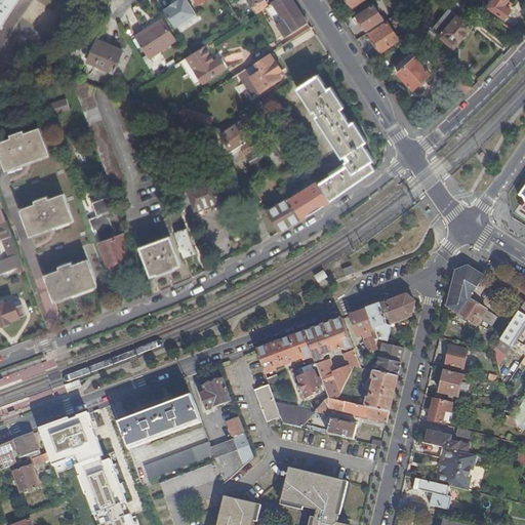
[(0,0),(0,30),(19,0),(0,0)]
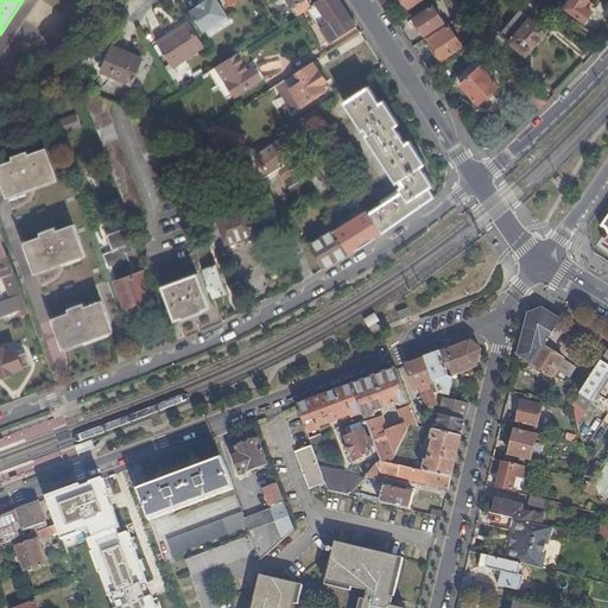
[(197,7),(190,12),(203,32),(227,17),(216,0),(209,0),(207,1),(207,0),(197,6),(197,7)]
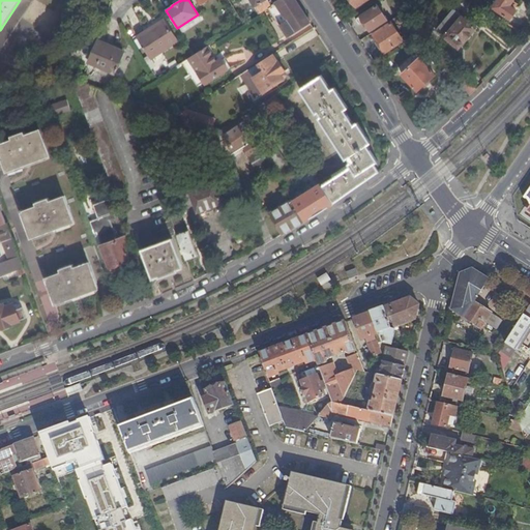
[(269,7),(272,4),(269,0),(251,0),(254,5),(245,10),(251,19),(269,7)]
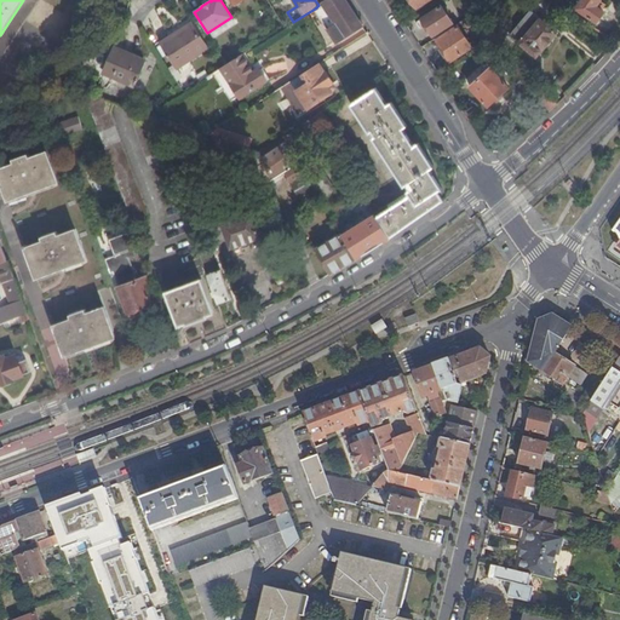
[(363,26),(345,0),(327,0),(319,5),(315,9),(337,42),(363,26)]
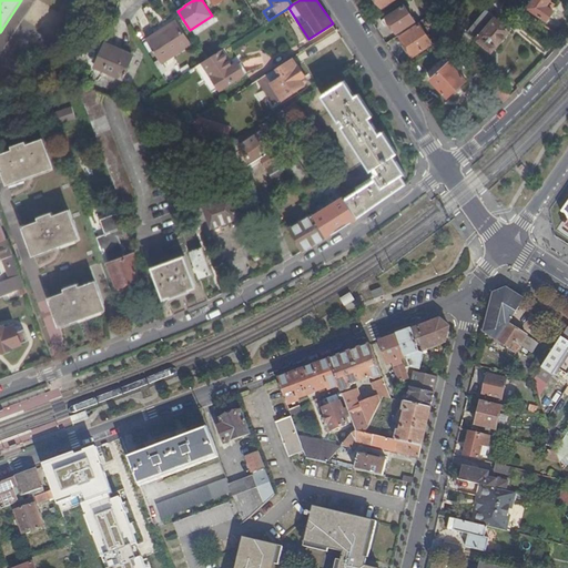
[(485,0),(501,10),(508,0),(507,0),(485,0)]
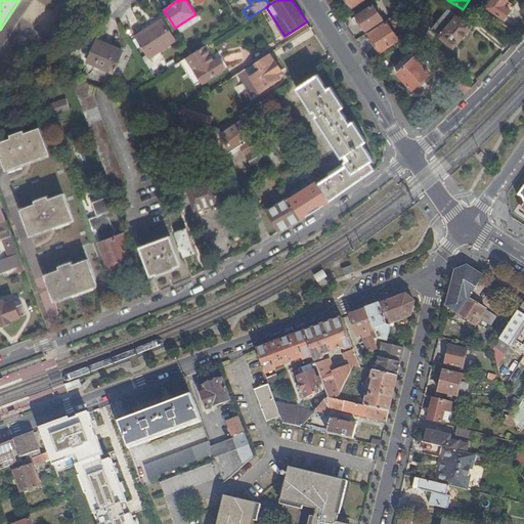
[(506,0),(491,0),(487,6),(505,17),(511,9),(504,4),(506,0)]
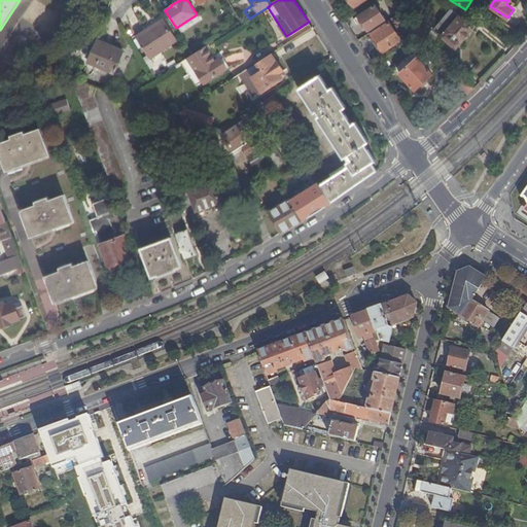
[(369,30),(385,20),(376,4),(359,15),(369,30)]
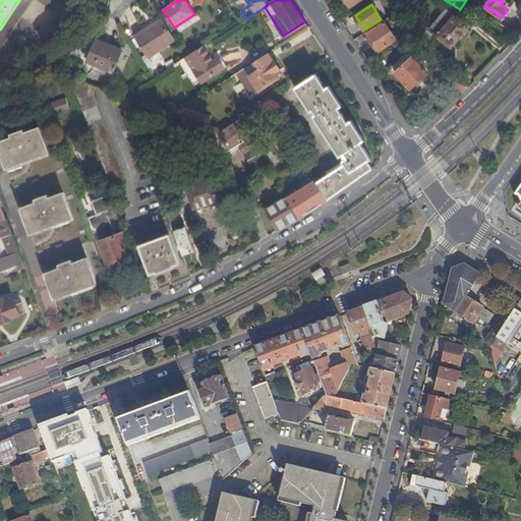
[(101,14),(94,9),(88,16),(96,22),(101,14)]
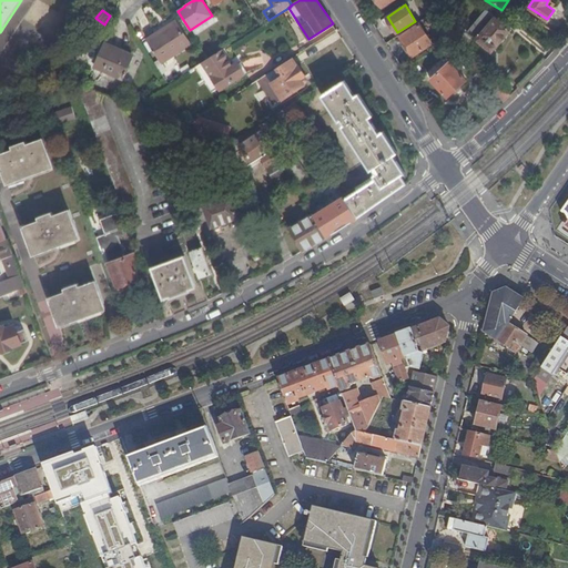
[(511,30),(487,10),(468,32),(492,52),(496,47),(497,48),(511,30)]
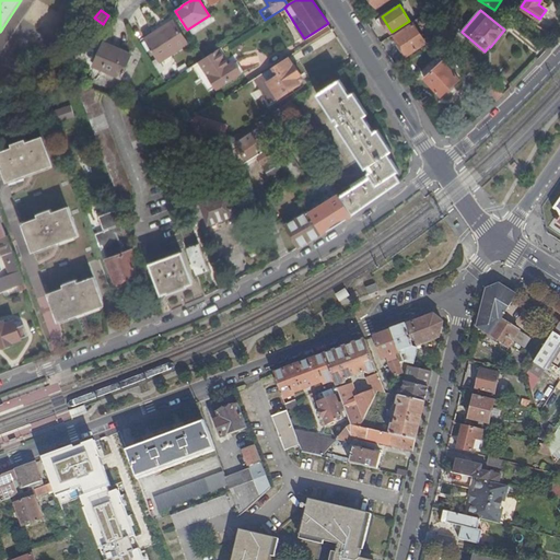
[(422,25),(433,19),(427,13),(418,19),(422,25)]
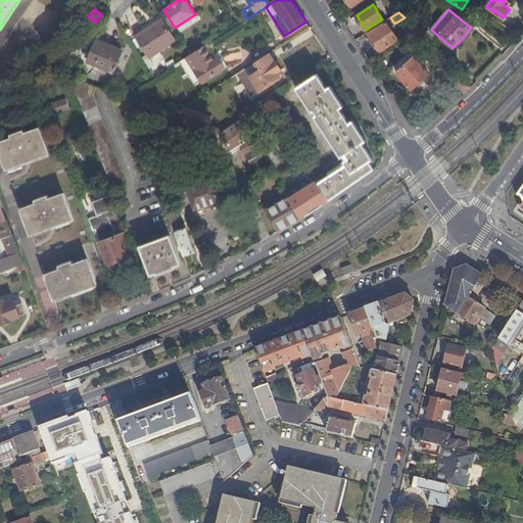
[(162,21),(145,33),(137,38),(149,57),(176,41),(162,21)]
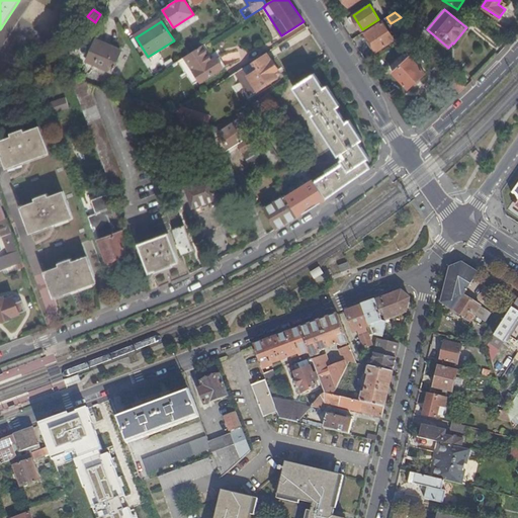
[(377,51),(395,39),(382,22),(365,33),(377,51)]
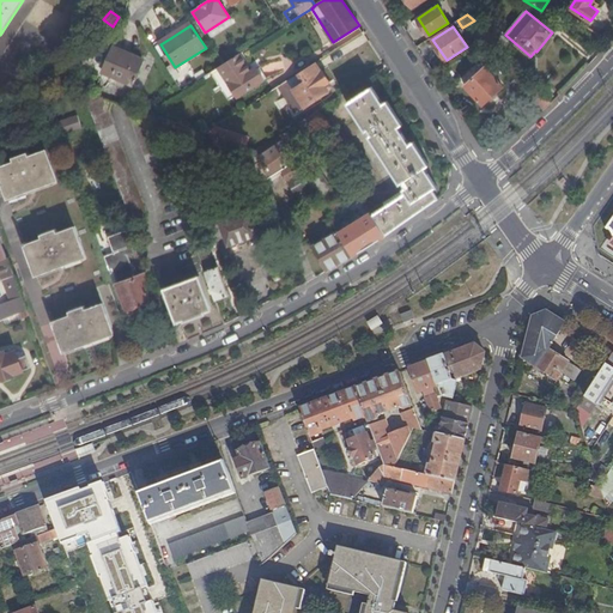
[(161,44),(170,38),(167,32),(157,38),(161,44)]
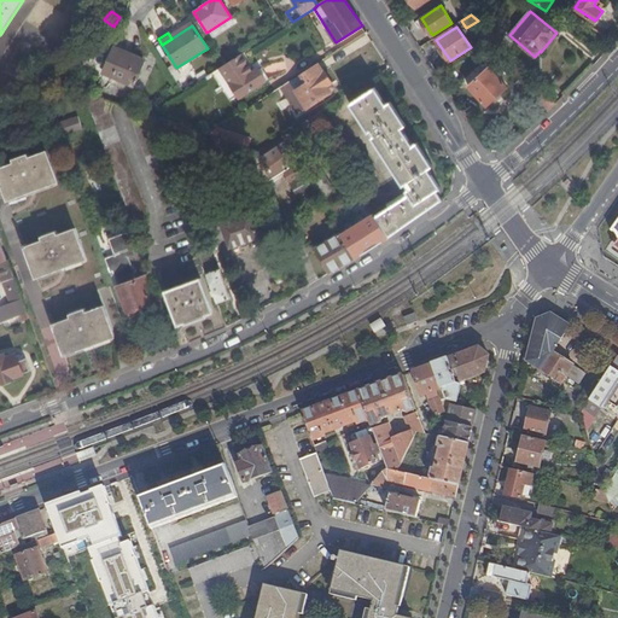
[(89,46),(76,54),(82,62),(95,53),(89,46)]
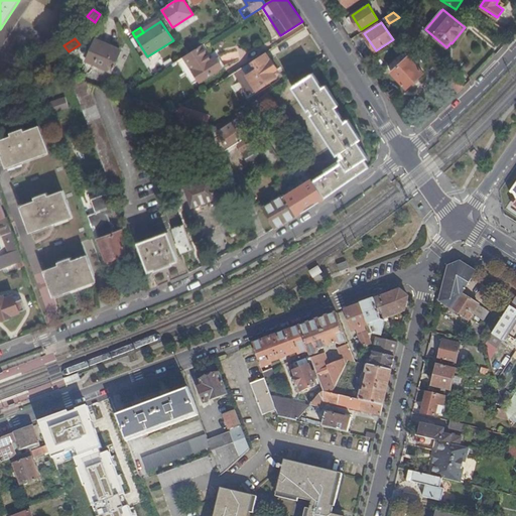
[(119,52),(95,41),(87,59),(111,71),(119,52)]
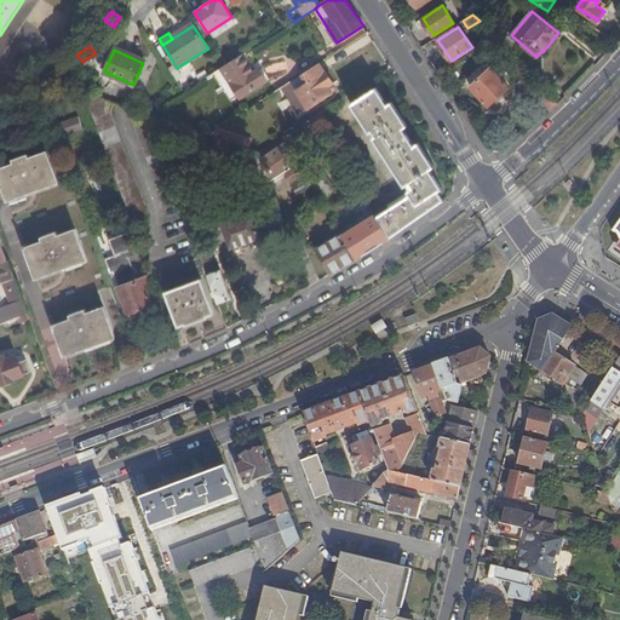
[(250,67),(242,55),(228,64),(214,73),(231,102),(240,97),(241,98),(268,80),(260,68),(254,72),(251,65),(250,67)]
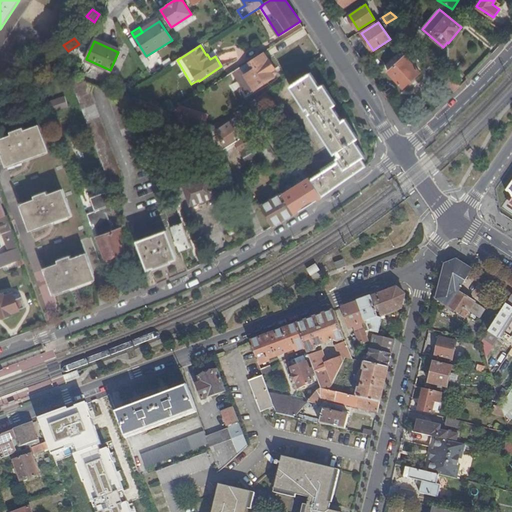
[(269,59),(264,52),(241,67),(255,89),(275,76),(272,71),(276,69),(269,59)]
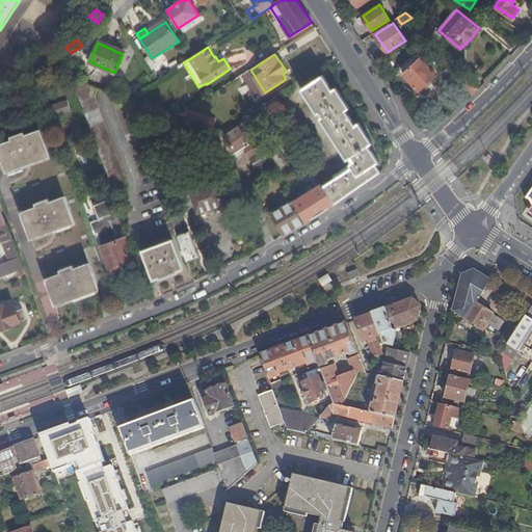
[(436,75),(421,58),(403,75),(419,91),(436,75)]
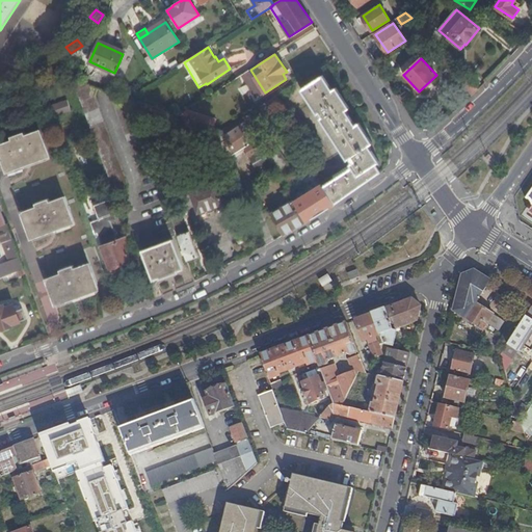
[(265,92),(250,70),(242,75),(257,98),(265,92)]
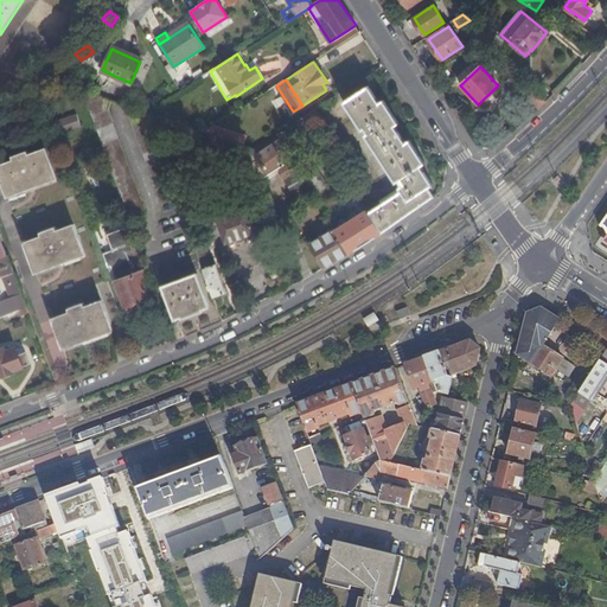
[(403,219),(434,198),(428,189),(433,186),(421,167),(426,165),(410,140),(406,144),(395,127),(398,123),(384,101),(379,103),(369,87),(344,102),(402,192),(369,213),(382,234),(403,219)]
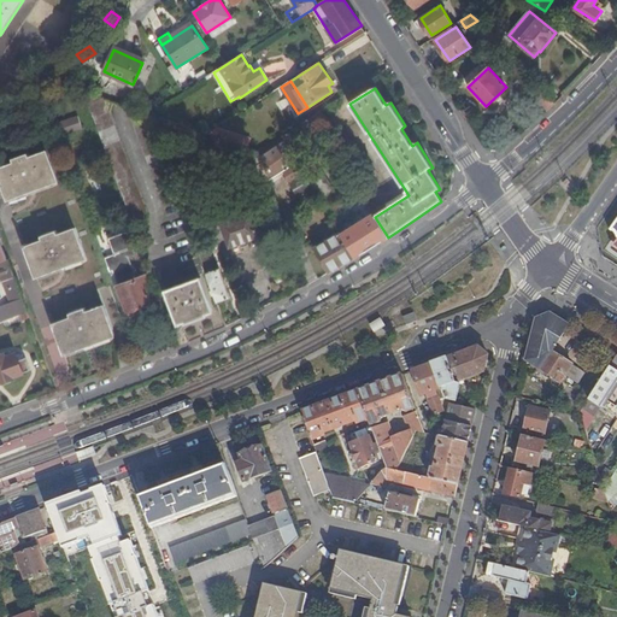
[(86,94),(131,221),(147,215),(110,111),(113,103),(86,94)]
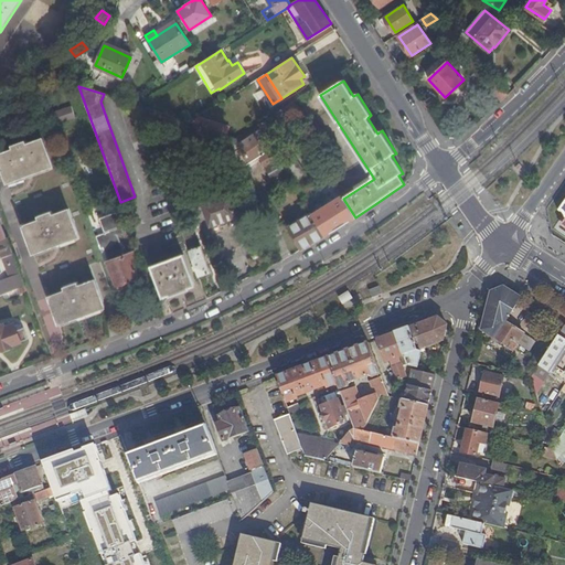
[(59,109),(61,121),(76,119),(74,106),(59,109)]
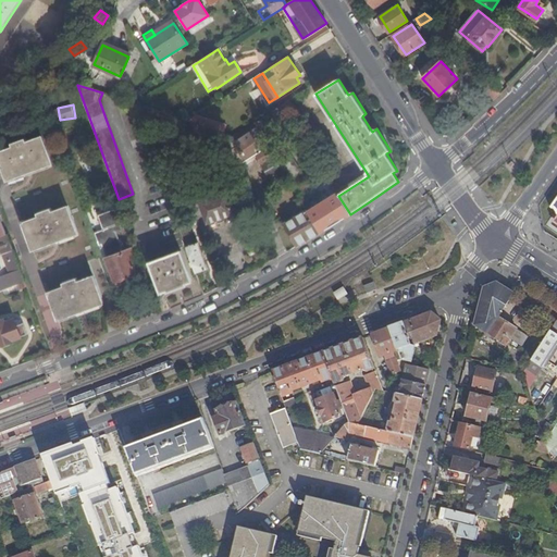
[(22,116),(23,113),(22,110),(21,108),(17,107),(15,107),(13,107),(10,109),(9,111),(9,113),(9,116),(11,119),(13,120),(15,121),(19,120),(21,119),(22,116)]
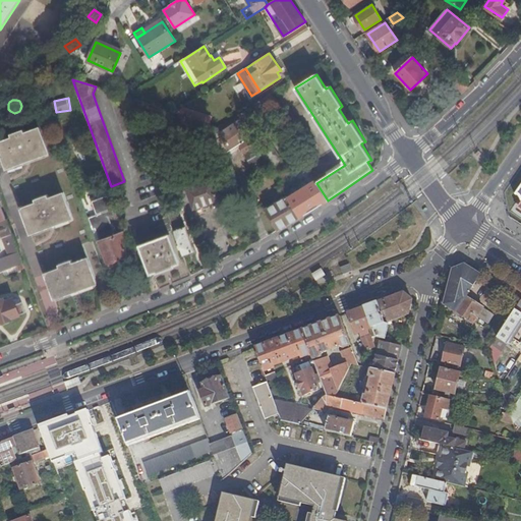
[(270,111),(263,100),(239,114),(241,119),(246,126),(270,111)]
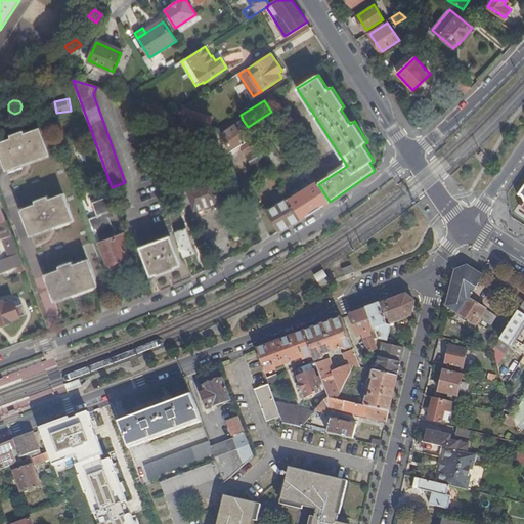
[(198,113),(184,108),(176,114),(195,120),(198,113)]
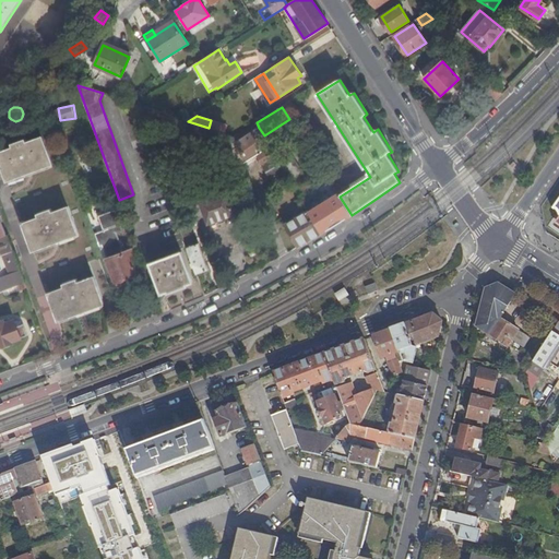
[(227,126),(211,120),(209,128),(225,133),(227,126)]
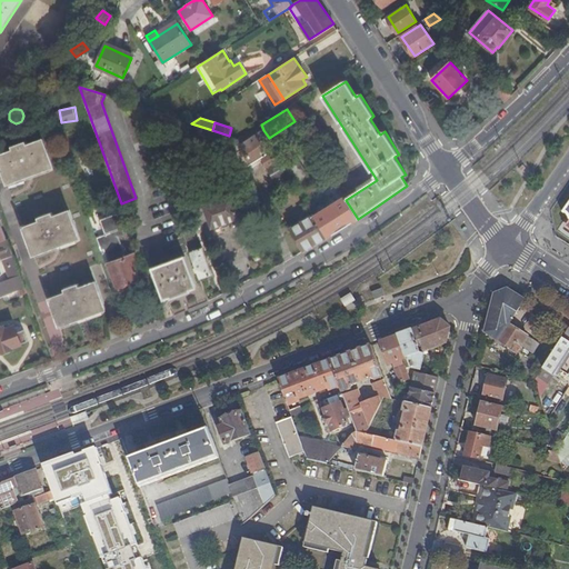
[(269,138),(263,130),(241,145),(242,147),(245,155),(249,166),(261,158),(276,182),(289,173),(280,157),(269,138)]
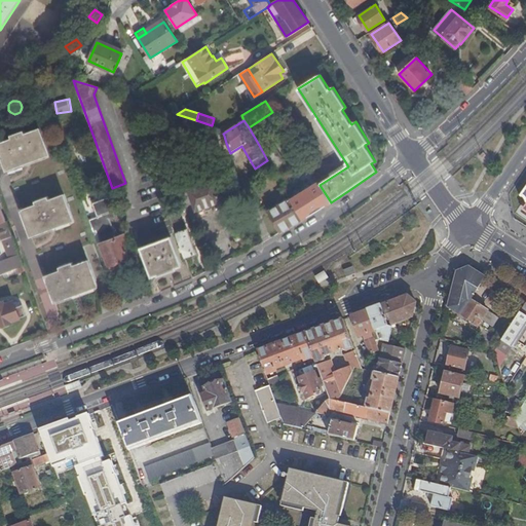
[(10,140),(0,143),(0,154),(6,171),(49,154),(39,128),(24,135),(22,130),(9,136),(10,140)]
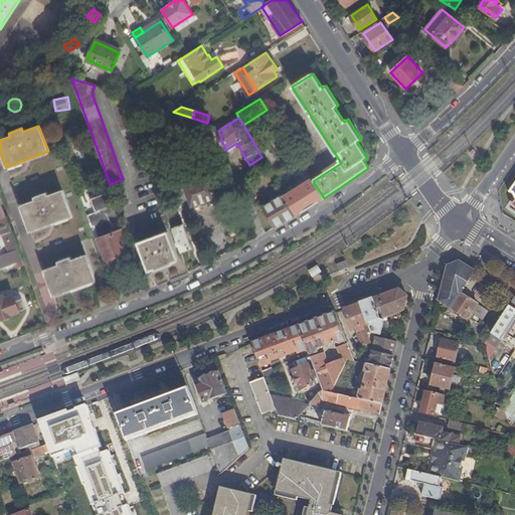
[(221,140),(219,133),(208,138),(210,144),(221,140)]
